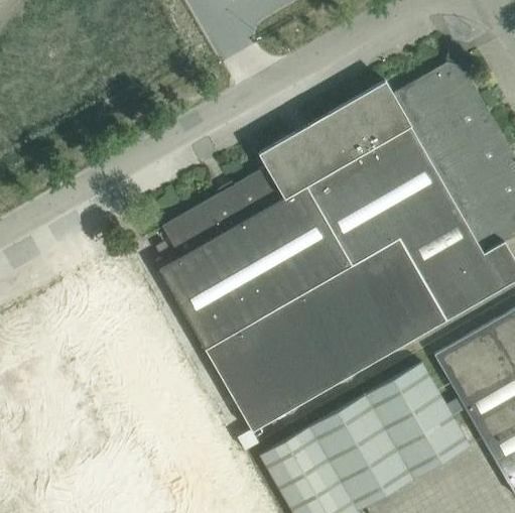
[(464,69),(467,56),(451,52),(447,65),(392,96),(411,128),(483,255),(514,237),(514,161),(467,78),(469,77),(464,69)]
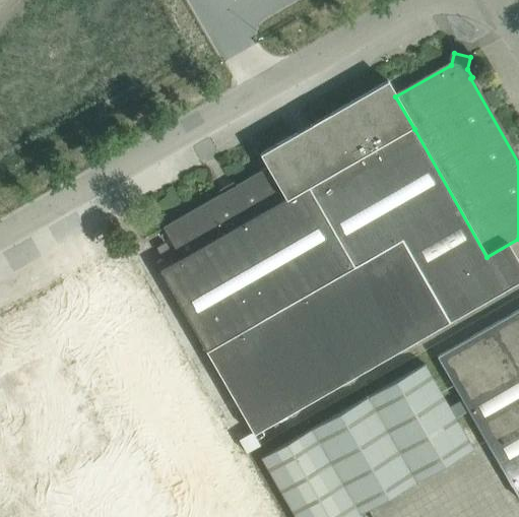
[(414,129),(395,97),(388,83),(260,156),(268,170),(286,203),(309,190),(414,129)]
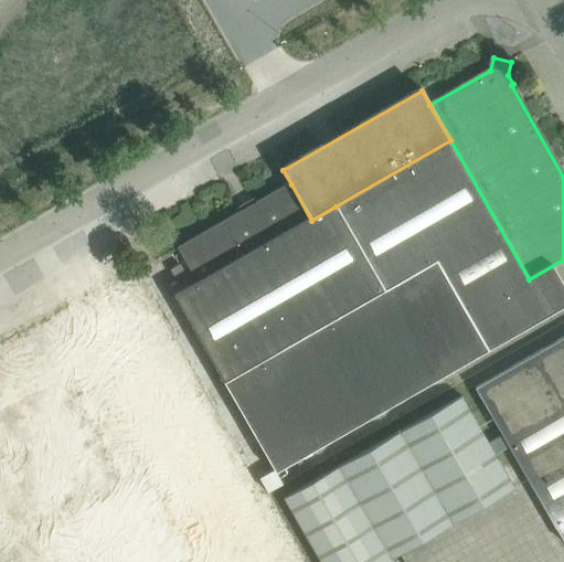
[(529,279),(450,140),(336,207),(385,294),(437,263),(488,352),(563,309),(563,307),(550,316),(529,279)]
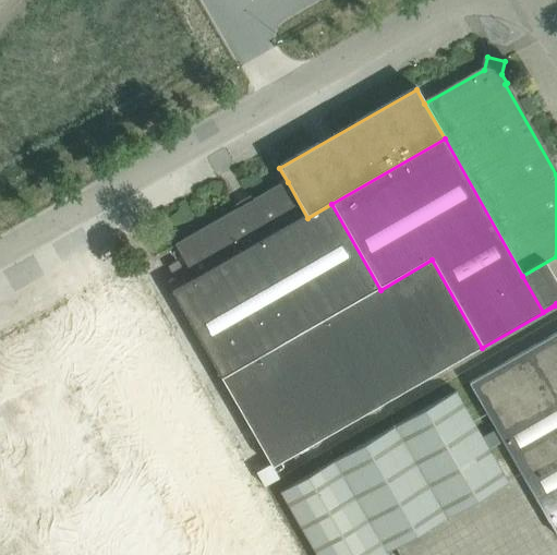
[(380,290),(331,204),(307,218),(288,182),(176,246),(195,280),(172,293),(183,313),(222,382),(380,290)]
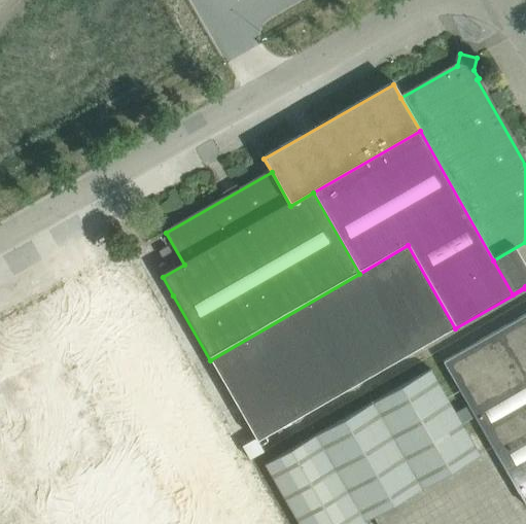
[(408,245),(359,274),(210,360),(257,444),(437,339),(455,328),(408,245)]
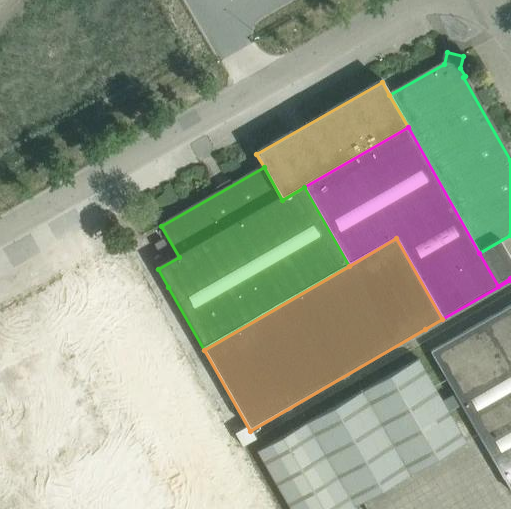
[(169,250),(164,241),(155,246),(160,255),(169,250)]
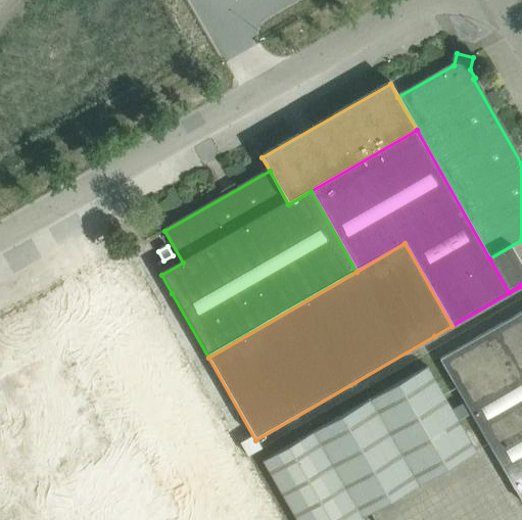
[(521,315),(442,361),(521,500),(521,315)]
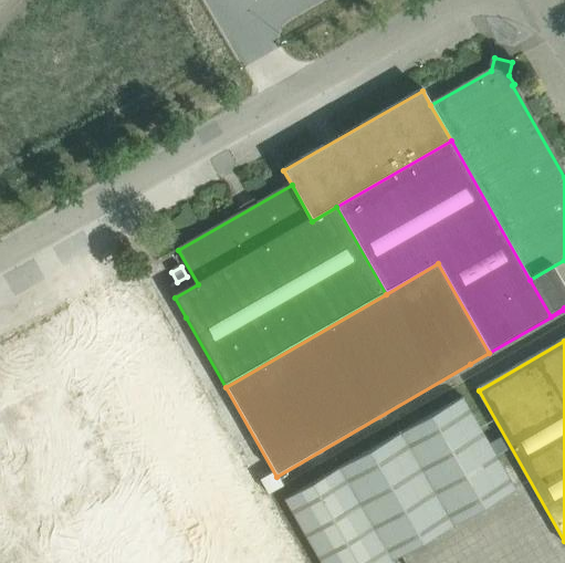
[(462,398),(284,501),(318,562),(393,562),(393,561),(515,491),(462,398)]
